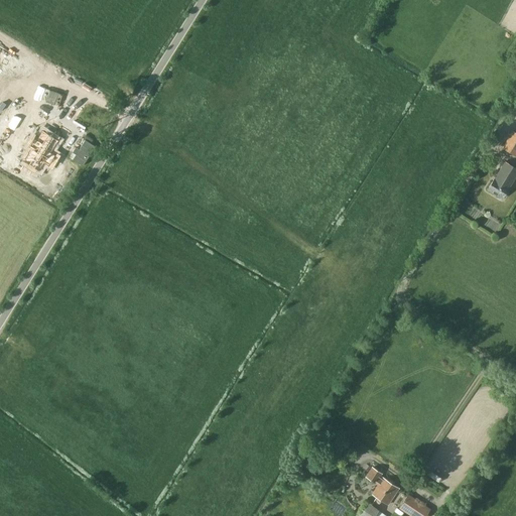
[(0,78),(5,81),(9,71),(17,75),(25,56),(0,43),(0,78)]
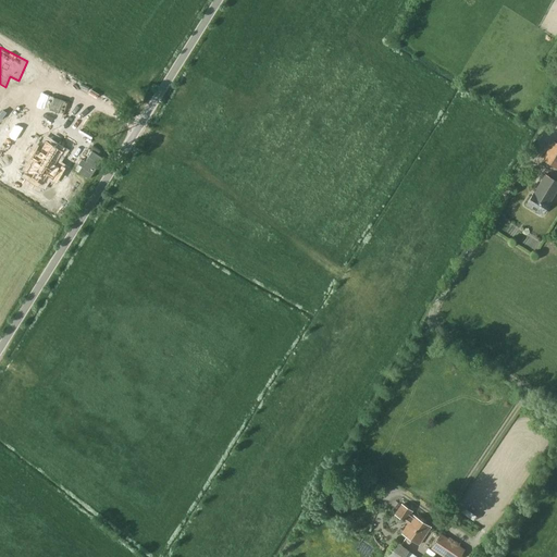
[(33,151),(24,162),(31,166),(25,175),(44,188),(50,178),(56,183),(63,170),(57,166),(67,150),(48,138),(37,155),(33,151)]
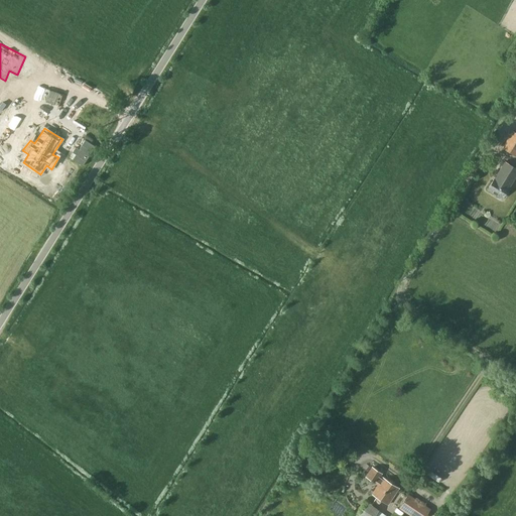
[(78,141),(71,154),(85,164),(99,142),(82,132),(77,141),(78,141)]
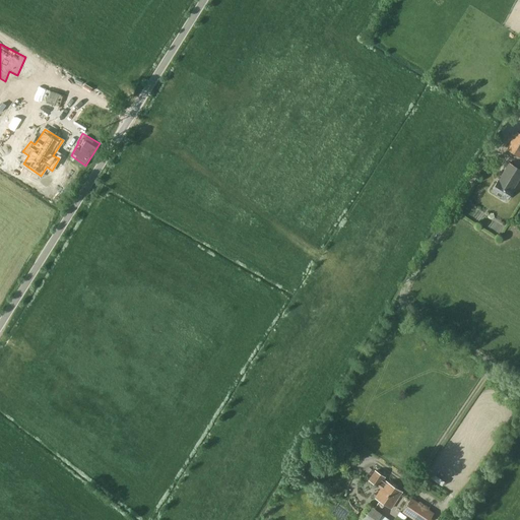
[(519,157),(519,145),(511,140),(506,149),(519,157)]
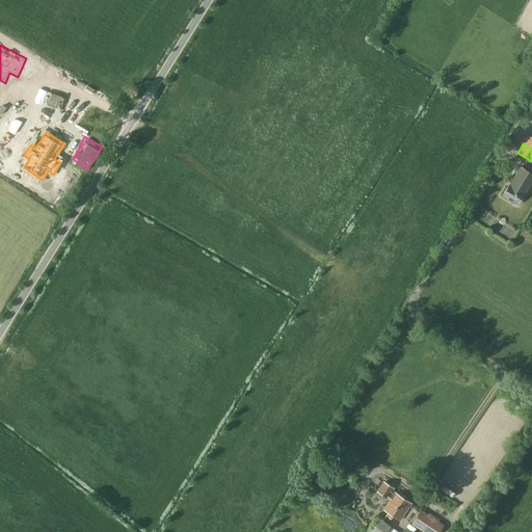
[(517,206),(531,181),(531,174),(520,166),(502,195),(517,206)]
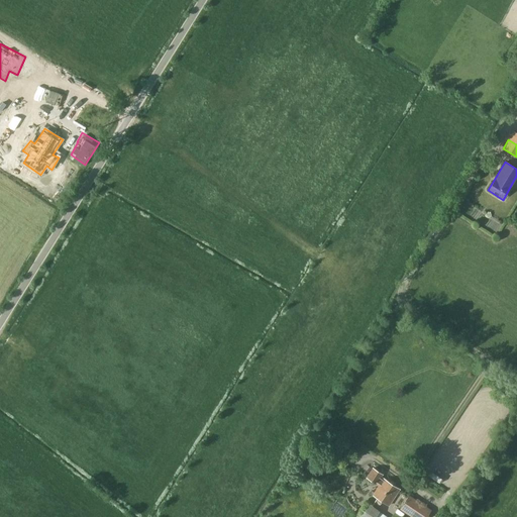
[(313,472),(315,463),(315,462),(307,461),(305,471),(313,472)]
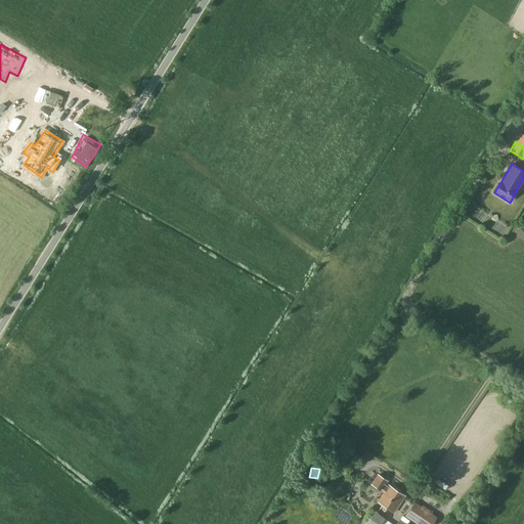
[(394,512),(405,496),(387,483),(388,481),(379,475),(373,484),(384,492),(378,500),(394,512)]
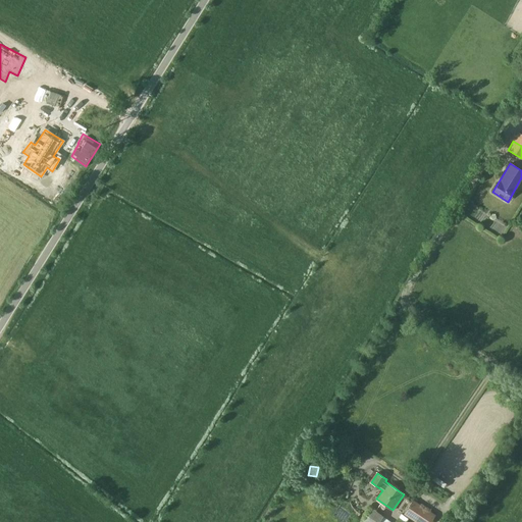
[(317,487),(320,483),(311,477),(308,482),(317,487)]
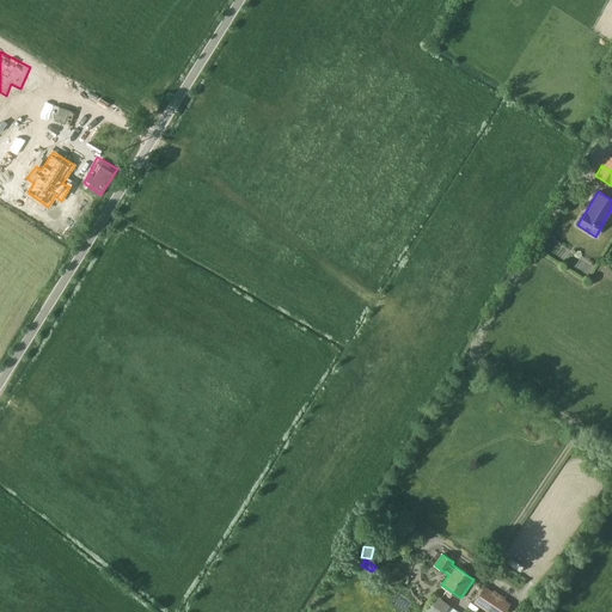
[(427,611),(457,611),(434,595),(424,610),(427,611)]
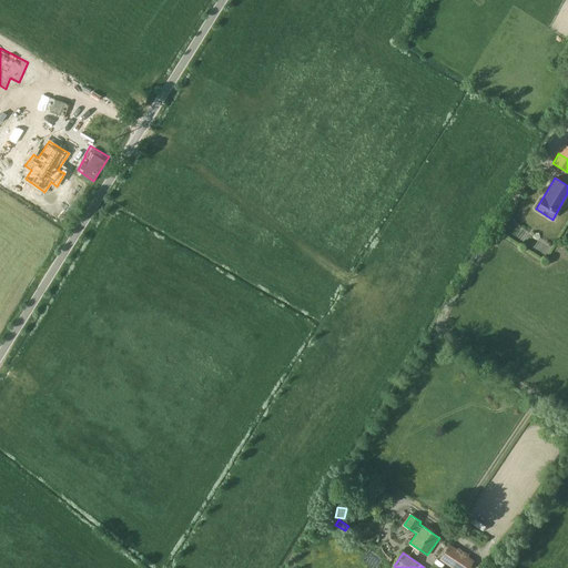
[(470,559),(460,553),(455,560),(465,567),(470,559)]
